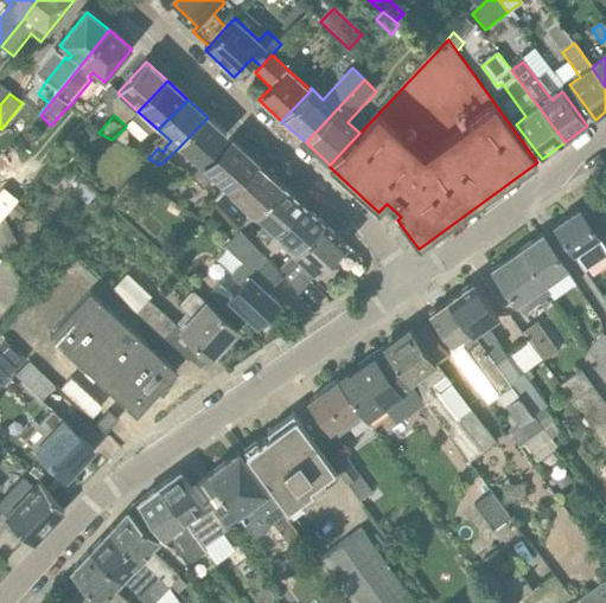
[(186,156),(198,167),(227,135),(208,117),(178,148),(160,165),(161,166),(163,165),(171,173),(186,156)]
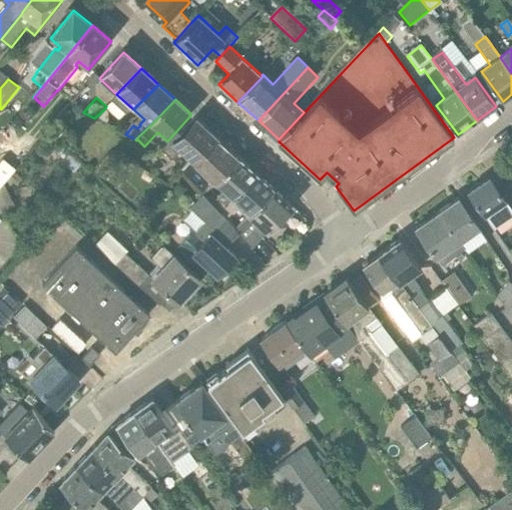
[(104,109),(94,118),(107,125),(113,118),(104,109)]
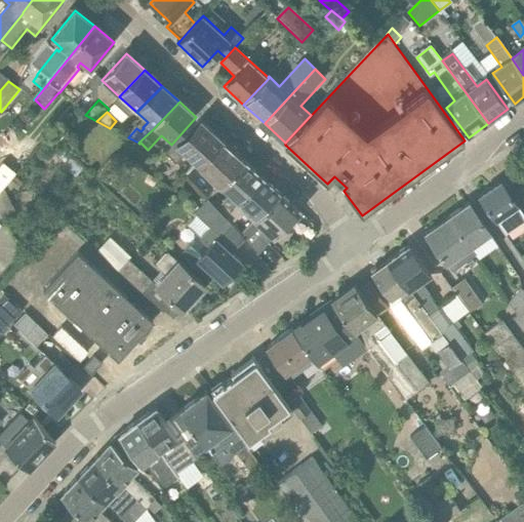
[(186,156),(201,169),(225,144),(202,123),(178,149),(176,147),(167,157),(176,166),(186,156)]
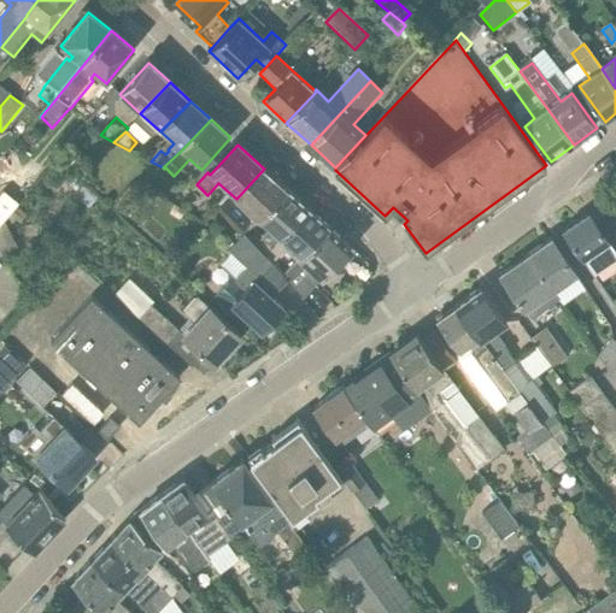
[(236,199),(259,222),(287,190),(264,169),(236,199)]
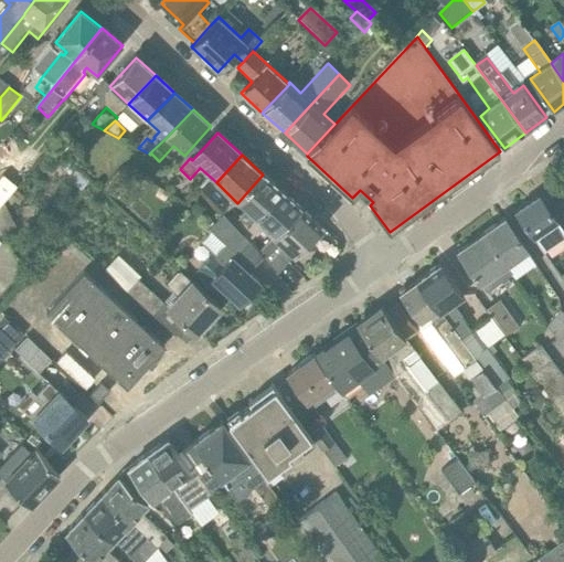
[(12,170),(0,182),(0,207),(16,190),(13,189),(22,179),(12,170)]
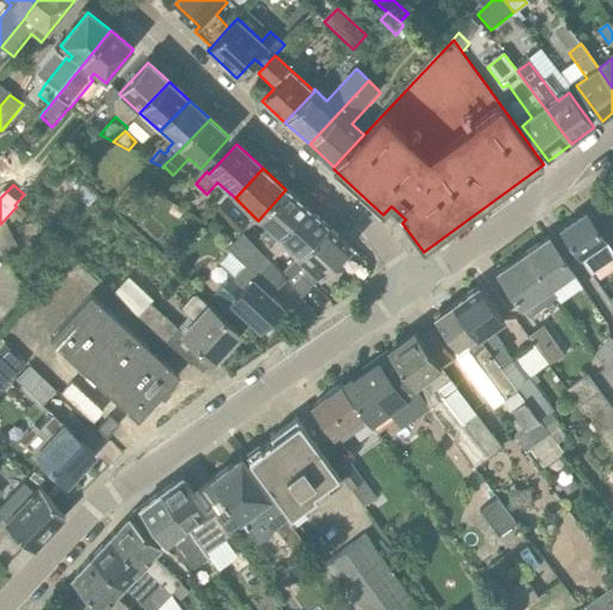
[(262,240),(256,247),(263,257),(307,210),(286,189),(258,221),(269,230),(260,239),(262,240)]
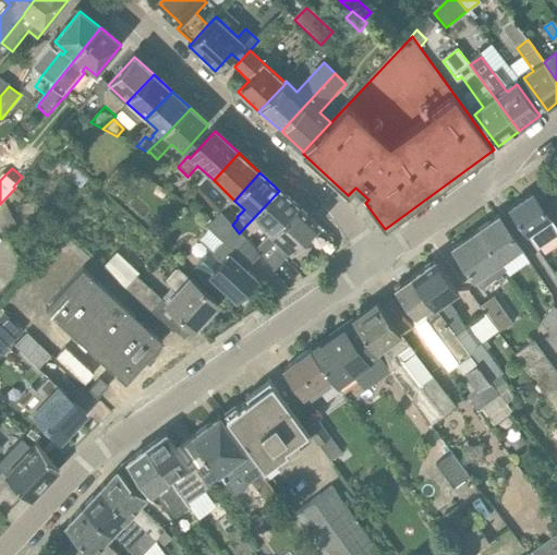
[(16,189),(10,196),(17,204),(24,196),(16,189)]
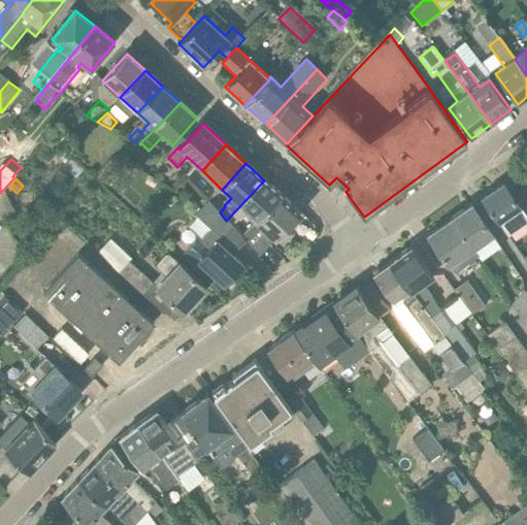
[(248,216),(257,225),(283,197),(264,181),(226,221),(234,229),(240,223),(248,216)]
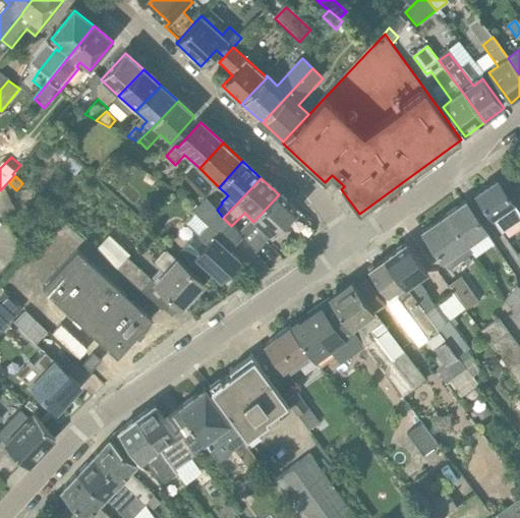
[(519,224),(519,215),(497,181),(475,196),(503,235),(519,224)]
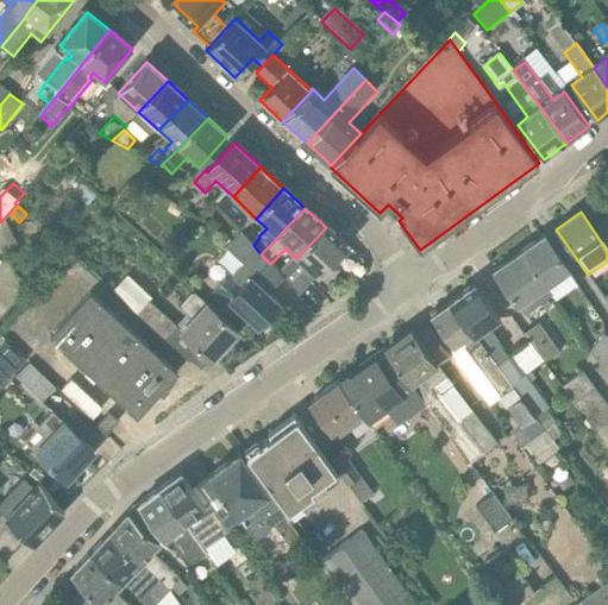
[(290,264),(280,275),(284,279),(300,296),(318,279),(331,264),(342,252),(348,246),(326,227),(296,259),(290,265),(290,264)]
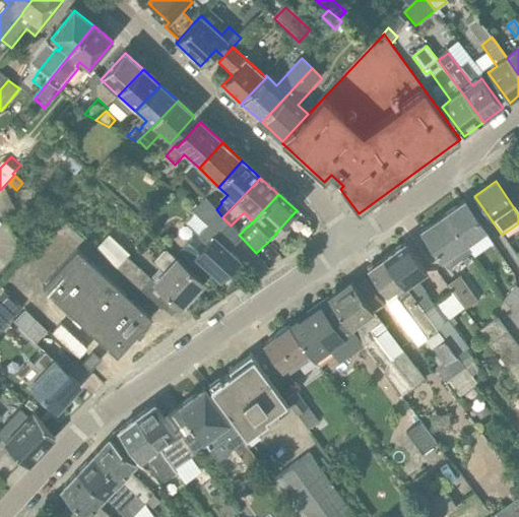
[(206,246),(194,258),(221,282),(240,262),(230,253),(243,239),(239,235),(231,225),(222,217),(215,210),(216,209),(205,198),(193,212),(209,228),(199,238),(206,246)]
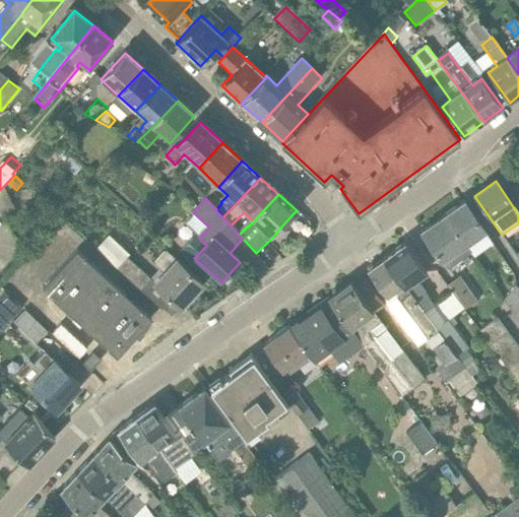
[(485,233),(465,203),(445,217),(465,247),(485,233)]
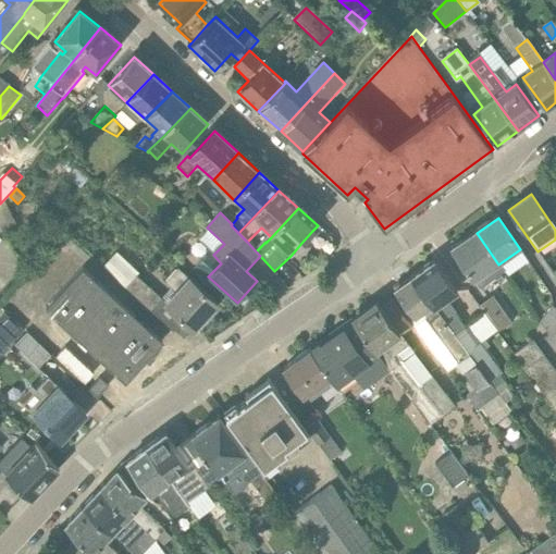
[(486,273),(498,265),(477,233),(452,249),(480,291),(493,282),(486,273)]
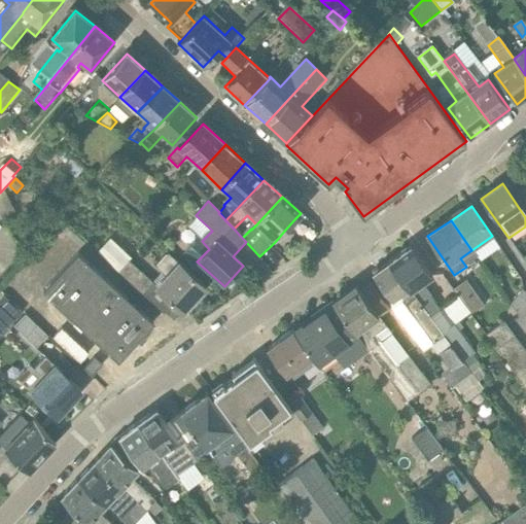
[(95,254),(116,268),(126,253),(105,239),(95,254)]
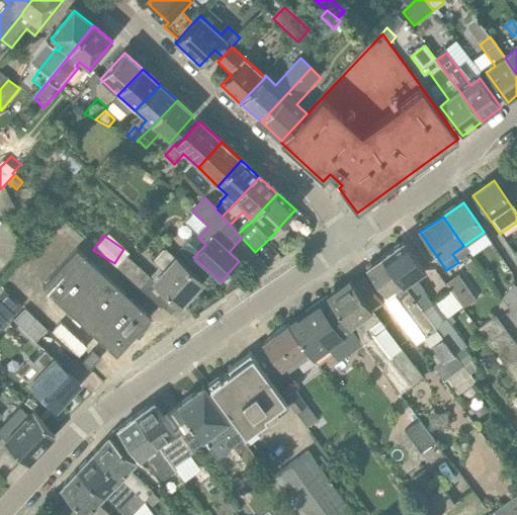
[(416,280),(425,273),(404,244),(383,258),(411,297),(464,369),(470,377),(480,370),(472,361),(474,359),(465,350),(467,348),(435,304),(432,306),(423,293),(425,291),(416,280)]
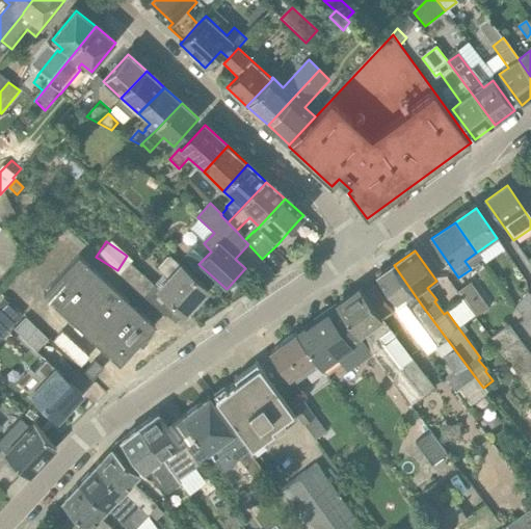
[(79,257),(44,295),(121,365),(155,327),(79,257)]
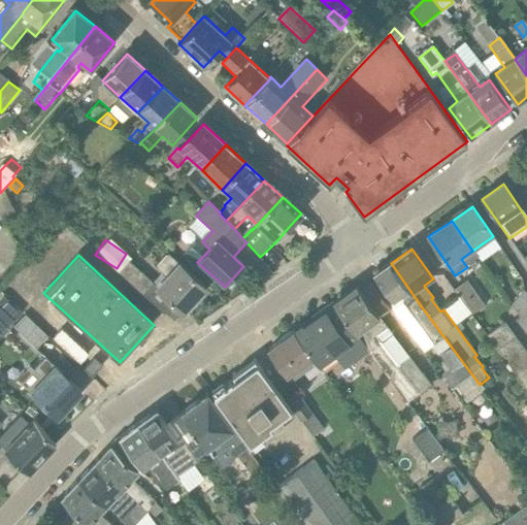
[(156,289),(174,305),(184,314),(206,290),(169,255),(157,268),(166,276),(156,289)]
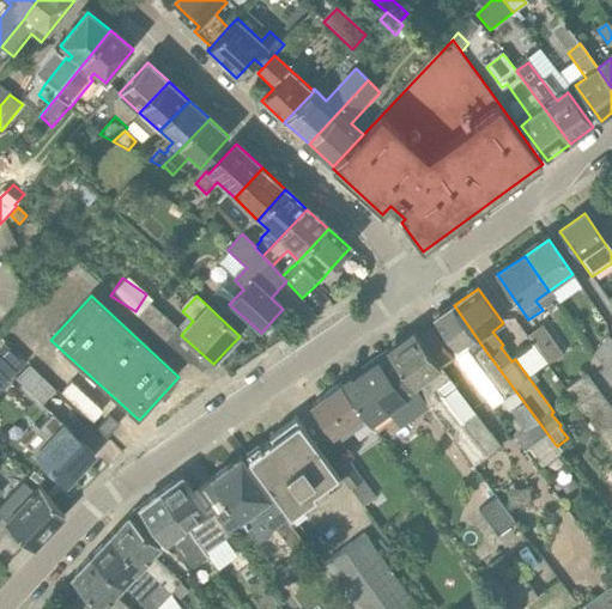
[(139,318),(167,343),(179,329),(152,305),(139,318)]
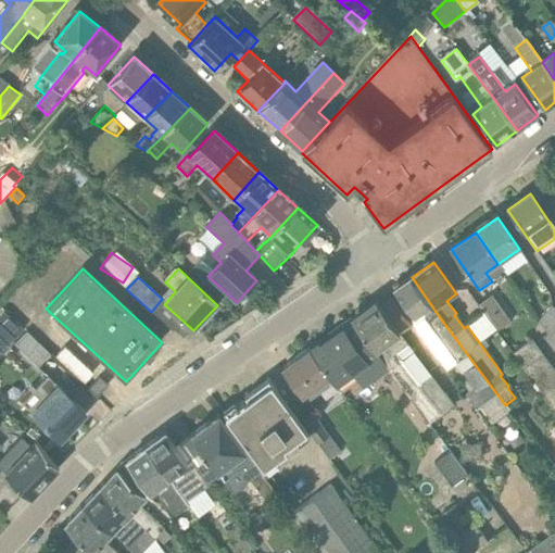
[(477,414),(499,397),(441,319),(412,277),(393,290),(414,319),(424,312),(427,315),(423,318),(456,365),(455,366),(475,393),(466,401),(477,414)]
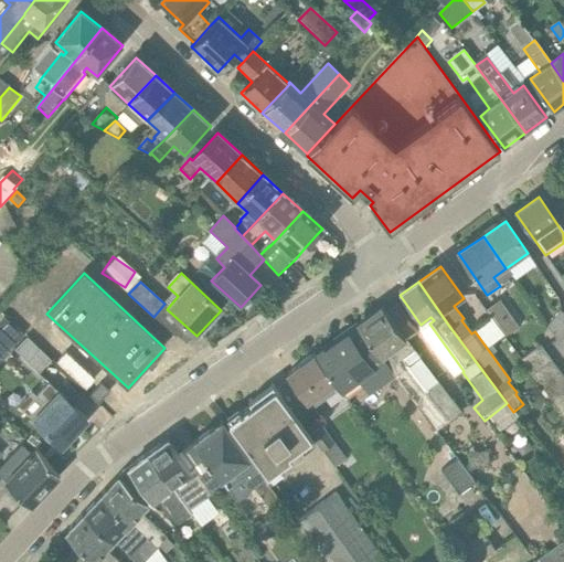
[(519,329),(500,301),(487,311),(506,339),(519,329)]
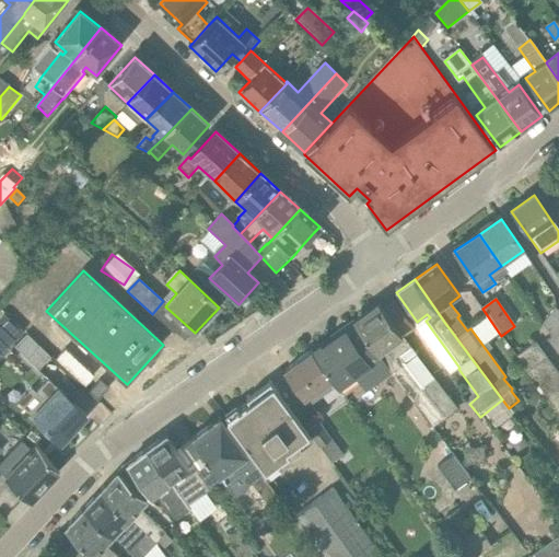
[(411,349),(404,338),(416,329),(396,303),(384,312),(379,305),(353,324),(361,334),(382,361),(383,360),(433,429),(457,409),(434,380),(423,389),(400,358),(411,349)]
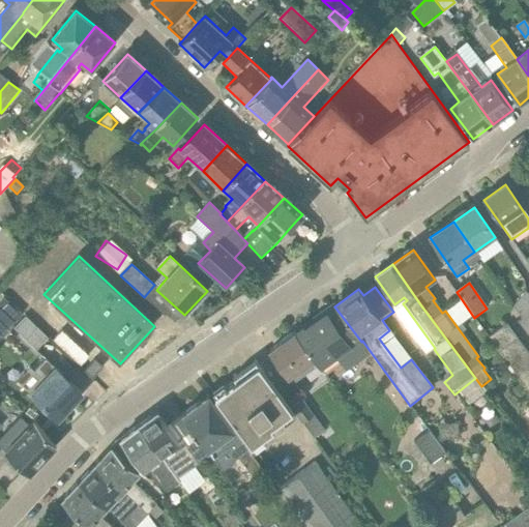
[(528,294),(526,293),(513,309),(523,321),(528,314),(528,294)]
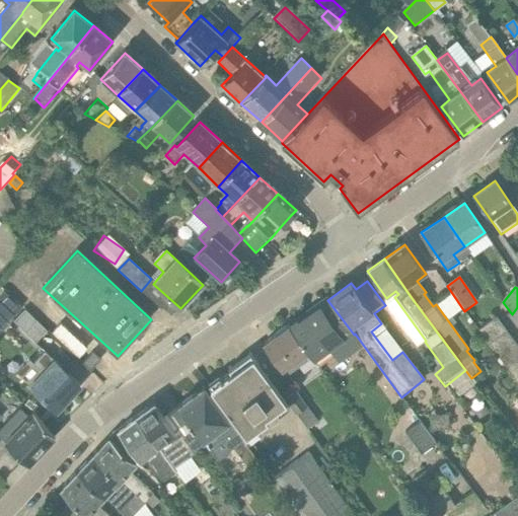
[(5,291),(0,295),(0,333),(23,308),(5,291)]
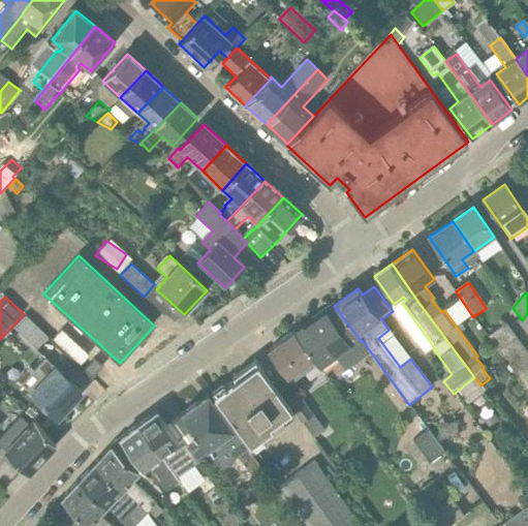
[(336,359),(361,341),(341,315),(331,322),(327,316),(298,336),(318,366),(320,370),(336,359)]
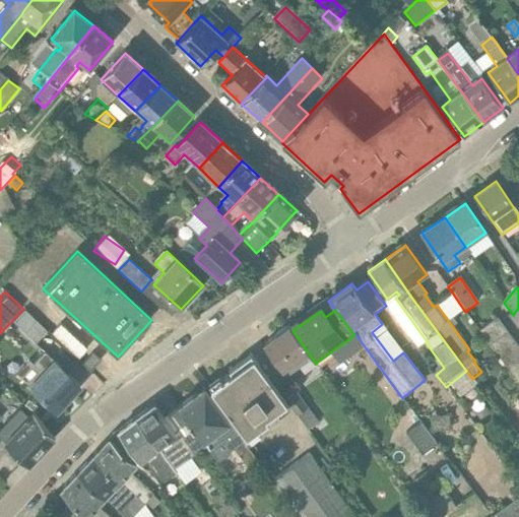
[(48,333),(25,311),(14,324),(37,345),(48,333)]
